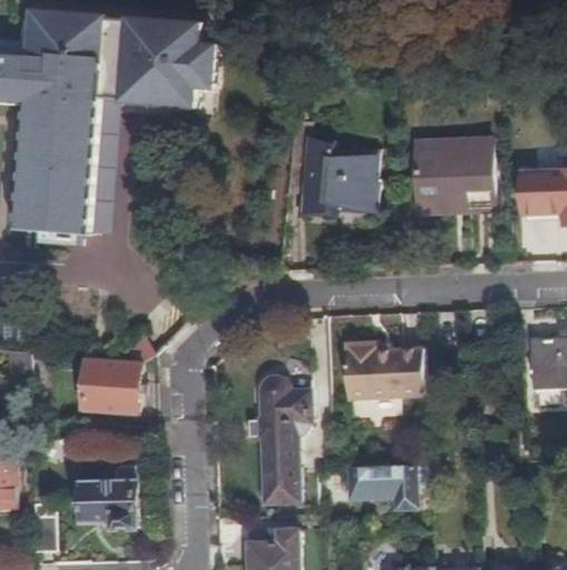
[(103,97),(124,99),(124,101),(198,107),(199,88),(217,89),(222,43),(203,41),(204,22),(130,17),(129,19),(108,18),(108,16),(33,10),(31,42),(27,104),(17,228),(42,231),(85,233),(93,234),(103,97)]
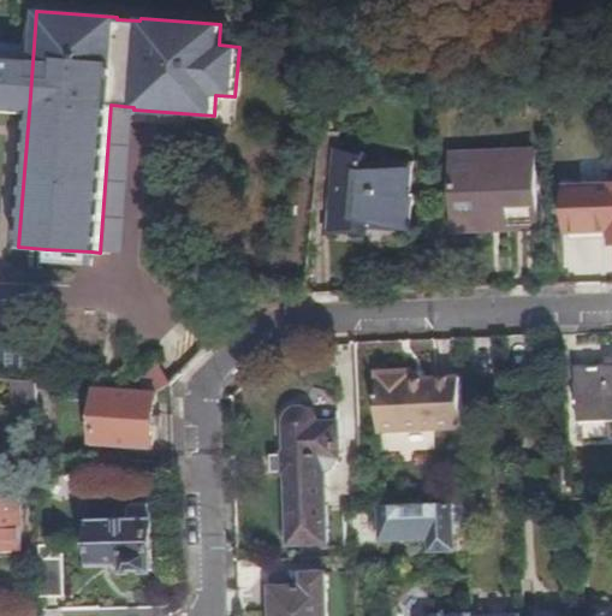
[(0,108),(29,112),(34,46),(10,42),(0,41),(0,108)]
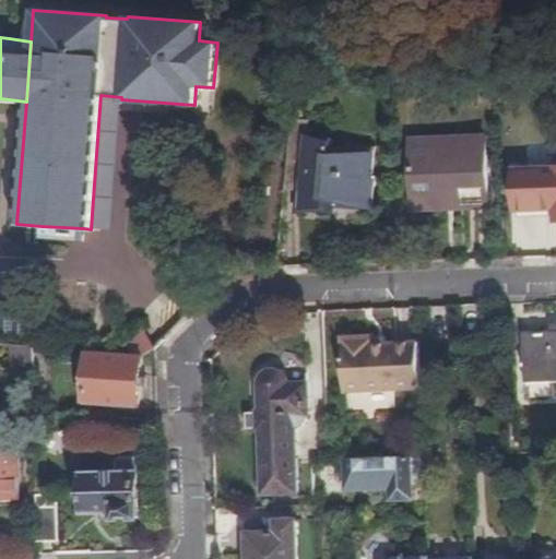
[(306,121),(290,118),(283,181),(298,183),(296,210),(322,213),(323,201),(370,205),(374,180),(370,179),(373,157),(345,155),(328,154),(329,139),(304,137),(306,121)]
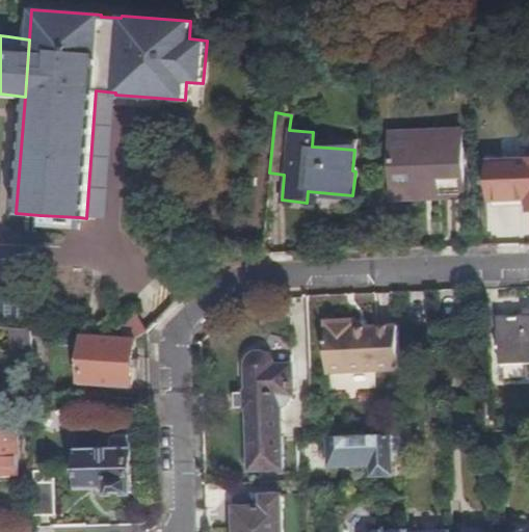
[(438,195),(463,194),(460,133),(435,134),(435,140),(391,142),(392,191),(438,190),(438,195)]
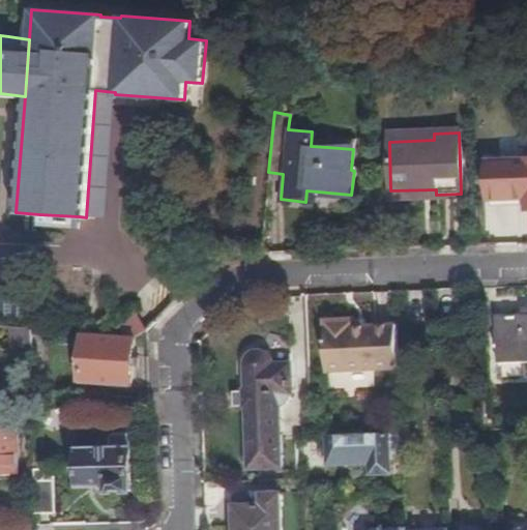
[(354,139),(328,137),(327,147),(353,149),(354,139)]
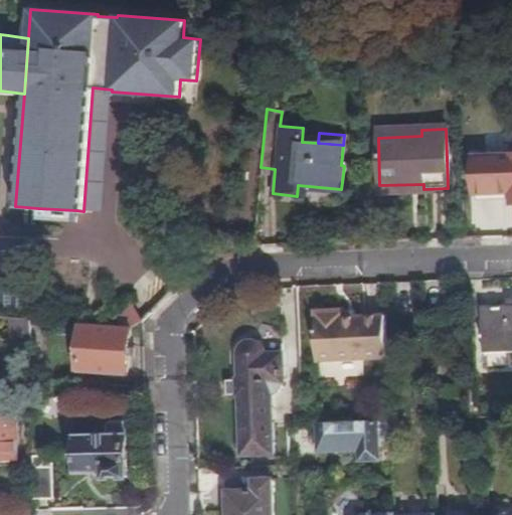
[(510,202),(511,201),(511,155),(473,157),(473,193),(509,191),(510,202)]
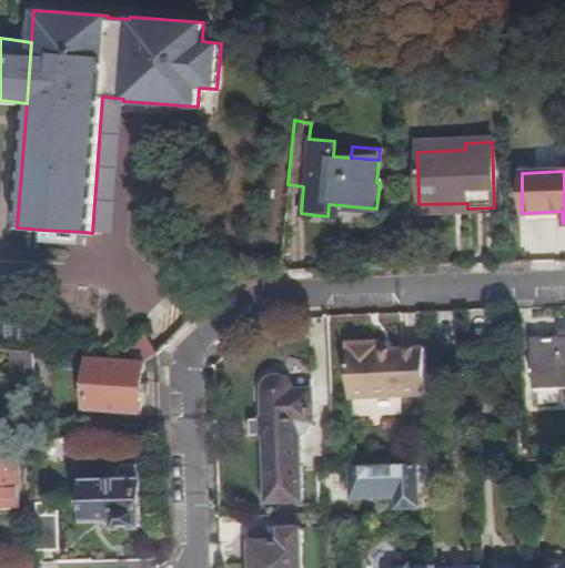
[(84,232),(42,230),(41,243),(83,245),(84,232)]
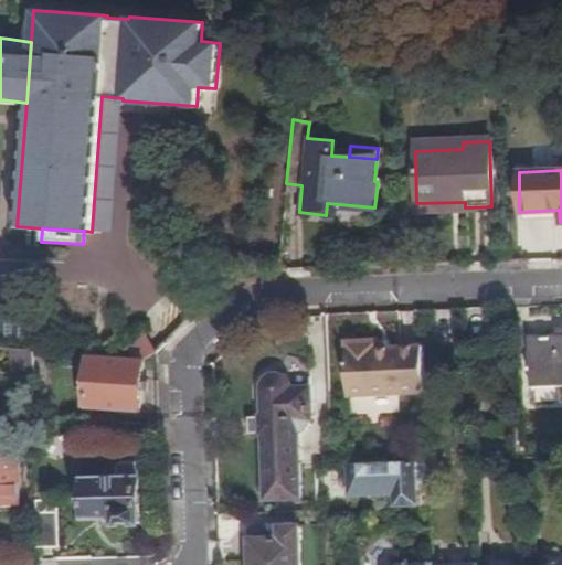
[(144,332),(130,340),(141,358),(155,349),(144,332)]
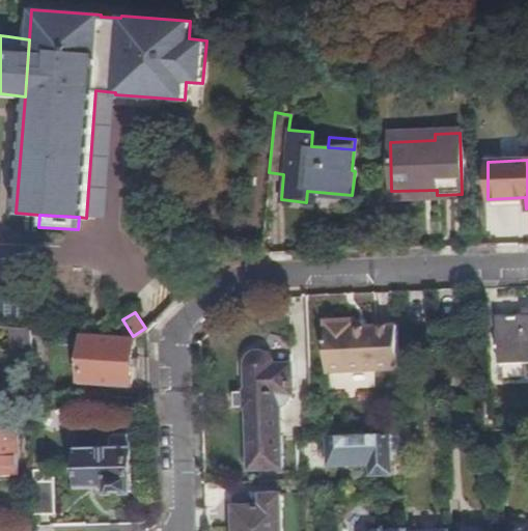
[(497,363),(527,361),(527,313),(495,315),(497,363)]
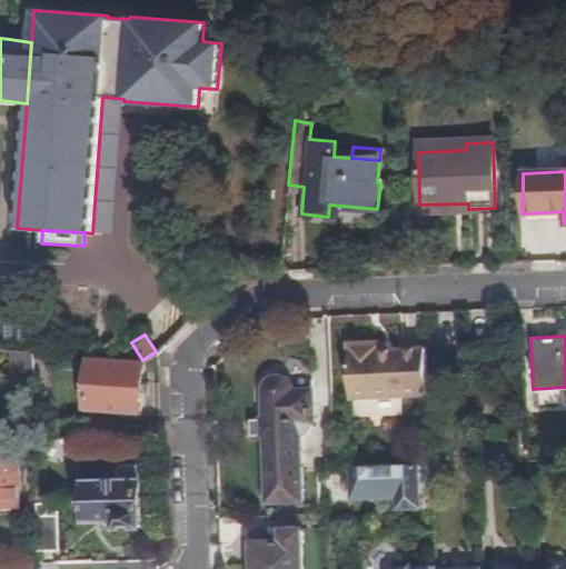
[(379,340),(346,341),(348,397),(398,395),(427,393),(425,348),(379,349),(379,340)]
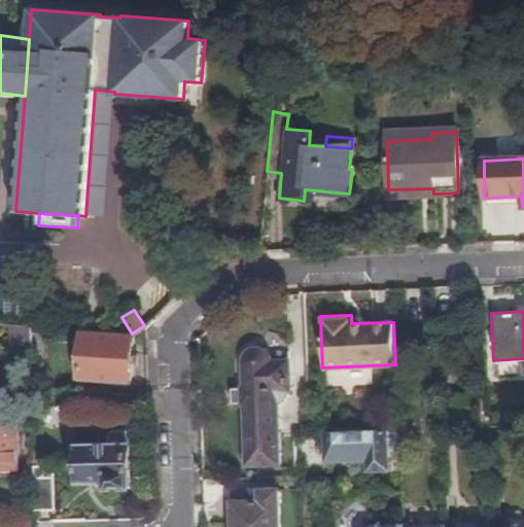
[(8,324),(9,348),(28,347),(27,325),(8,324)]
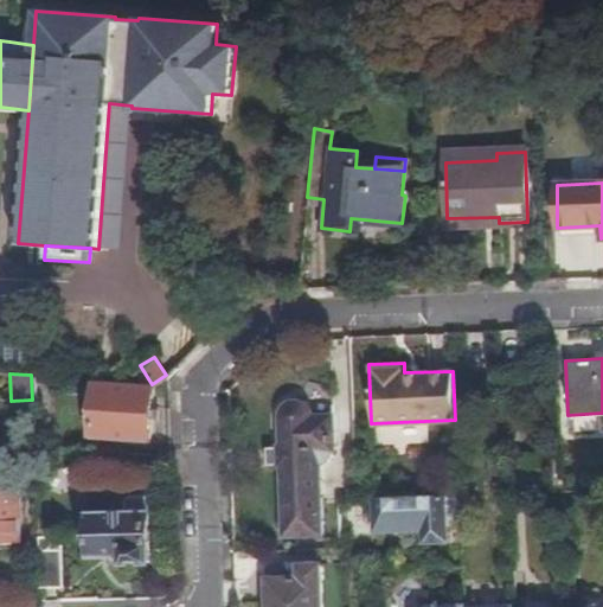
[(87,436),(147,440),(149,417),(149,408),(152,384),(91,379),(87,436)]
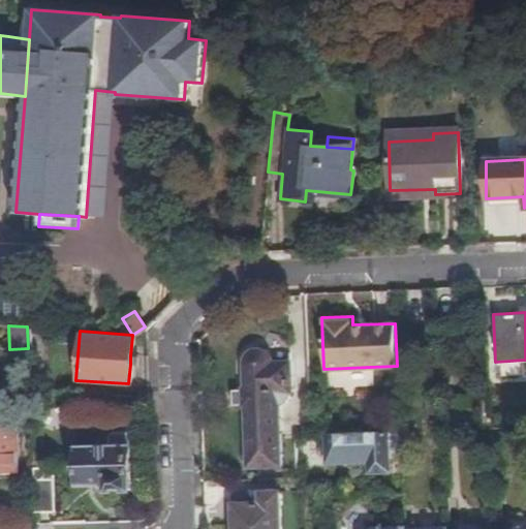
[(235,399),(245,398),(247,460),(279,460),(277,397),(279,400),(280,401),(281,401),(283,401),(285,400),(286,399),(287,396),(287,393),(289,393),(288,363),(270,364),(270,361),(268,358),(266,354),(264,353),(260,351),(257,350),(254,350),(251,351),(248,353),(246,355),(244,358),(243,361),(243,365),(244,384),(234,384),(235,399)]
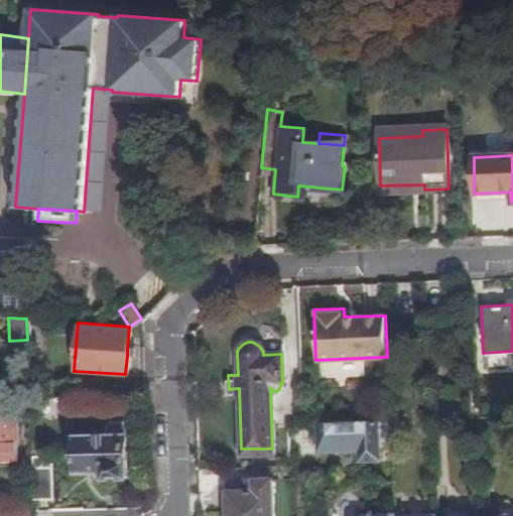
[(0,458),(17,459),(15,414),(0,415),(0,458)]
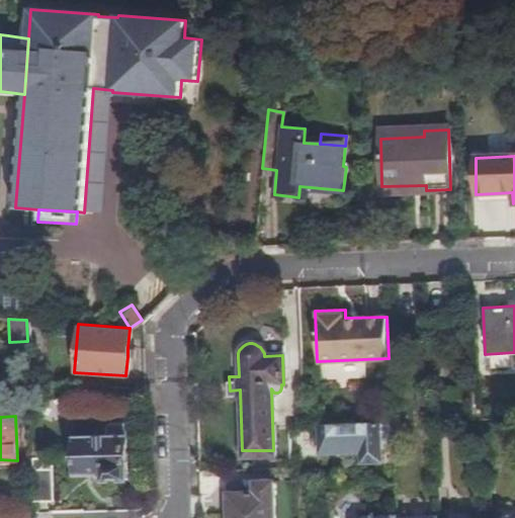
[(302,424),(286,425),(288,457),(320,456),(320,452),(359,451),(360,461),(379,460),(379,450),(393,449),(392,421),(391,421),(302,424)]
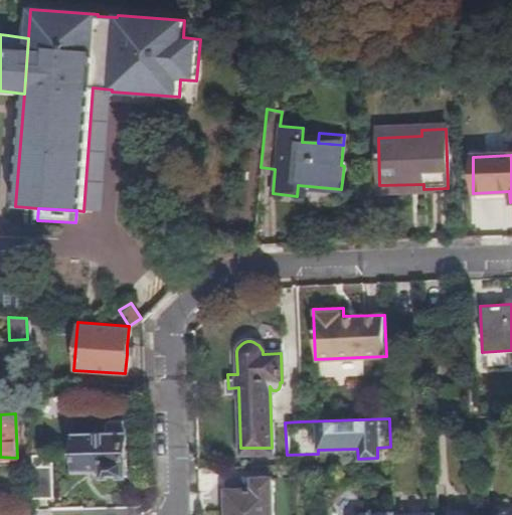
[(127,471),(126,434),(74,435),(75,471),(104,471),(104,478),(126,478),(126,470),(127,471)]
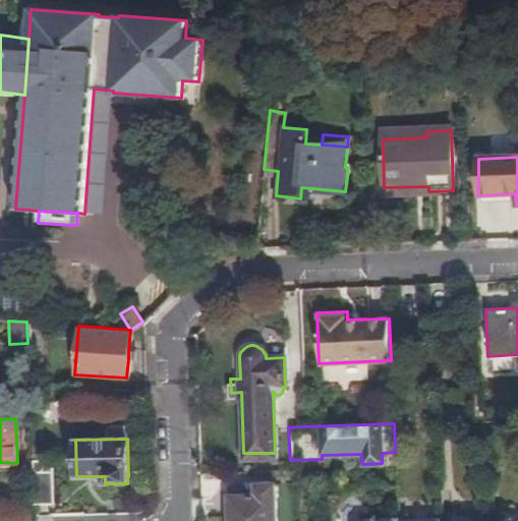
[(51,458),(32,459),(33,503),(53,503),(51,458)]
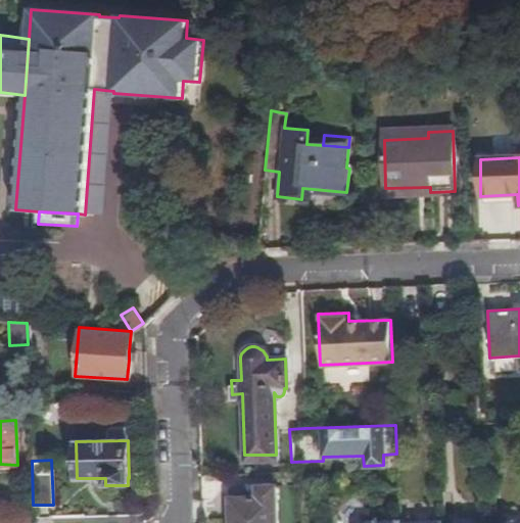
[(229,522),(276,522),(275,486),(256,486),(256,497),(229,498),(229,522)]
